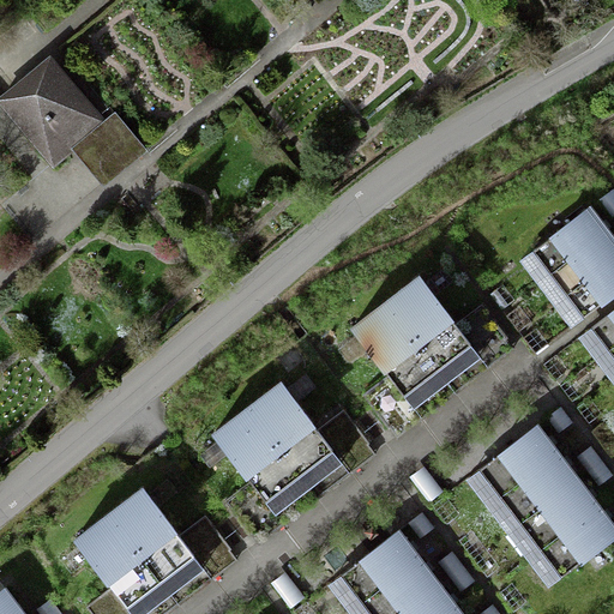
[(1,102),(52,161),(97,121),(48,62),(1,102)]
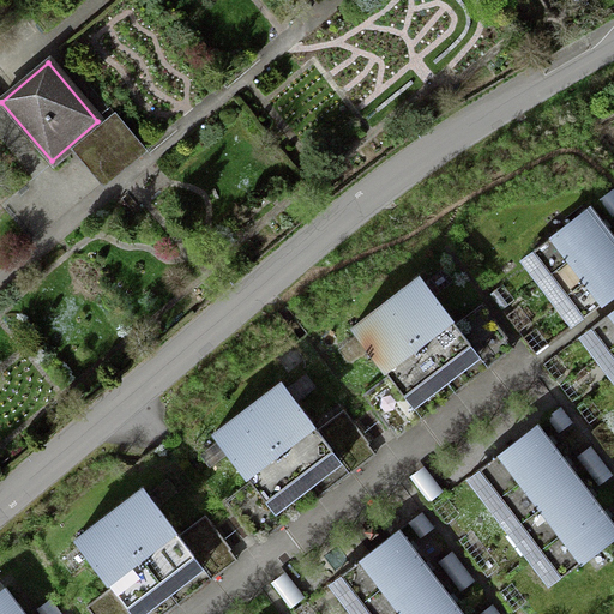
[(597,217),(589,205),(533,247),(584,317),(613,294),(613,239),(597,217)]
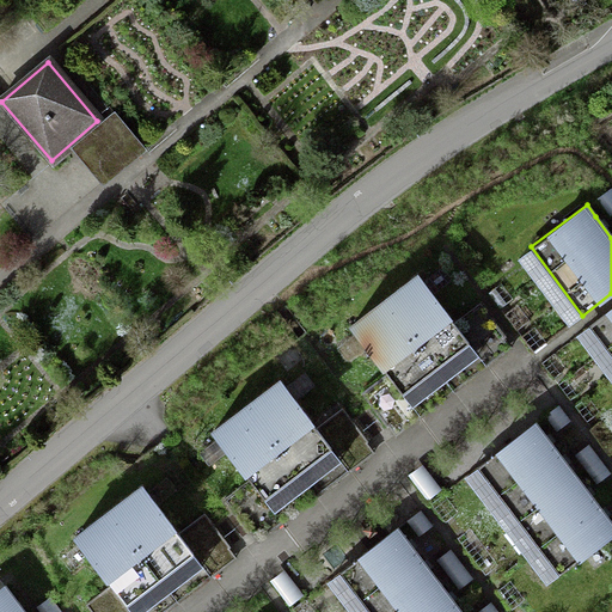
[(418,276),(352,326),(401,392),(469,341),(418,276)]
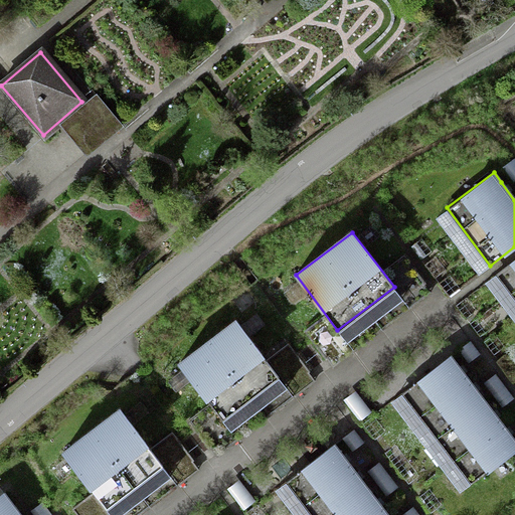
[(514,259),(496,274),(514,298),(514,259)]
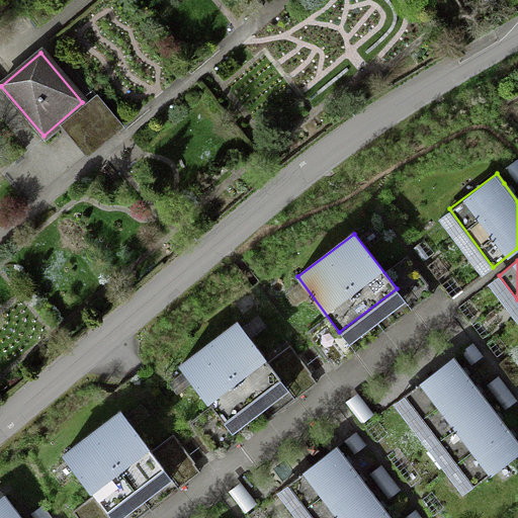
[(238,323),(181,365),(223,421),(280,377),(238,323)]
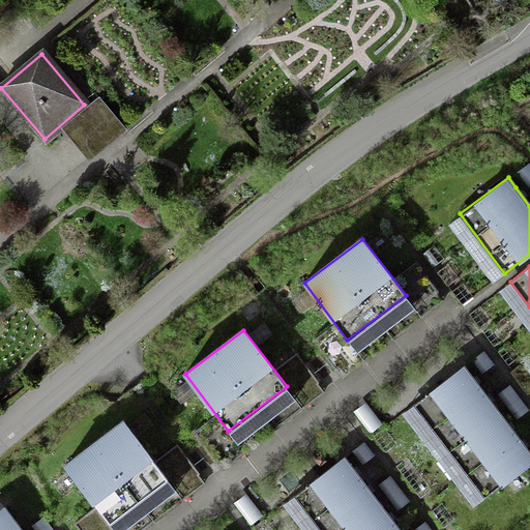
[(463,366),(415,404),(487,496),(529,461),(529,452),(525,447),(507,423),(489,401),(472,379),(463,366)]
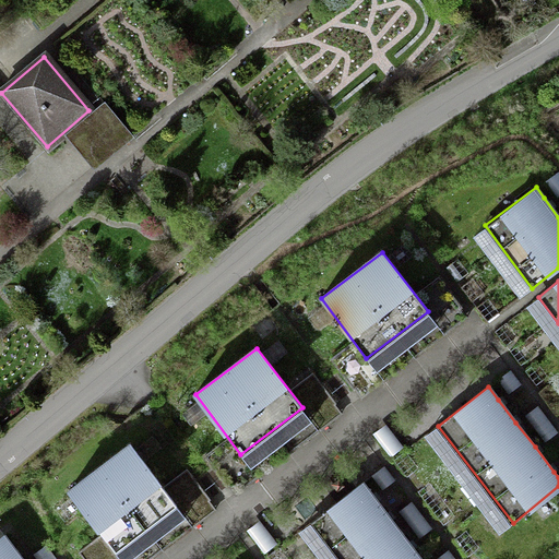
[(177,504),(131,443),(68,491),(114,551),(177,504)]
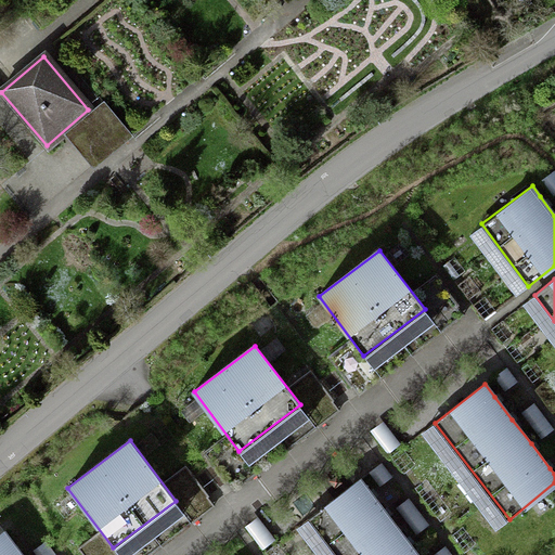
[(360,479),(310,518),(338,554),(417,554),(407,540),(389,517),(372,495),(360,479)]
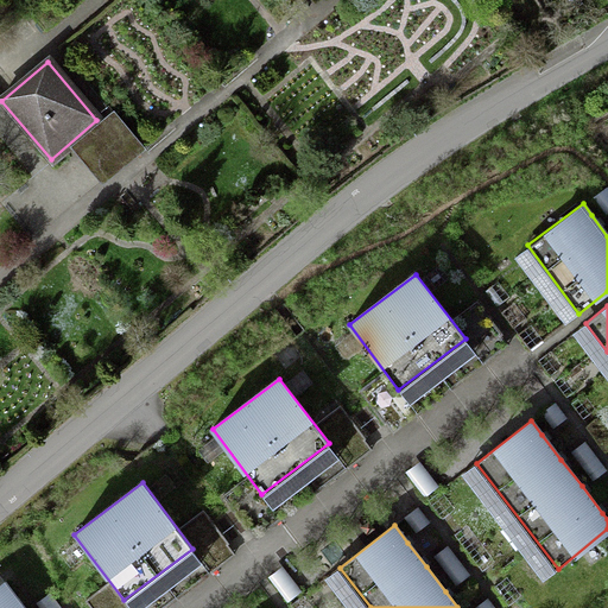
[(0,583),(0,607),(24,607),(4,581),(0,583)]
